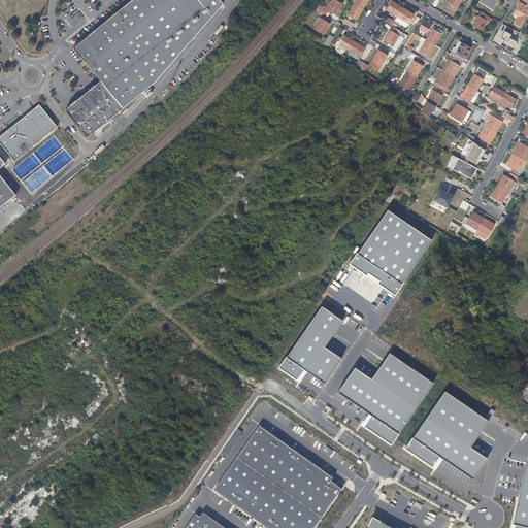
[(74,47),(101,80),(124,107),(151,86),(157,80),(194,38),(203,24),(205,25),(224,4),(224,3),(221,0),(131,0),(128,3),(127,4),(114,13),(112,15),(74,47)]
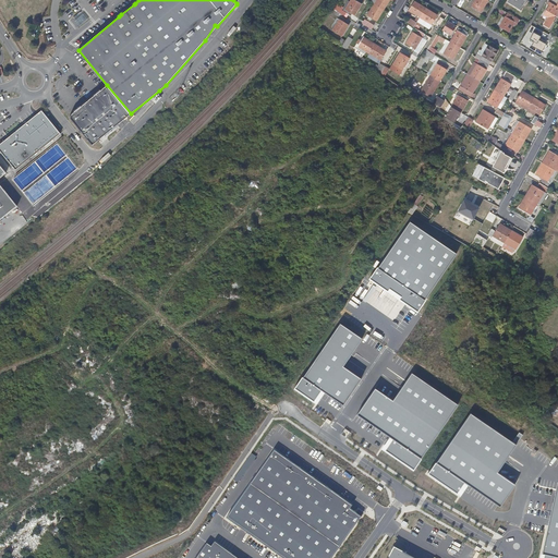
[(346,9),(350,1),(348,0),(347,0),(341,10),(347,13),(348,14),(350,12),(346,9)]
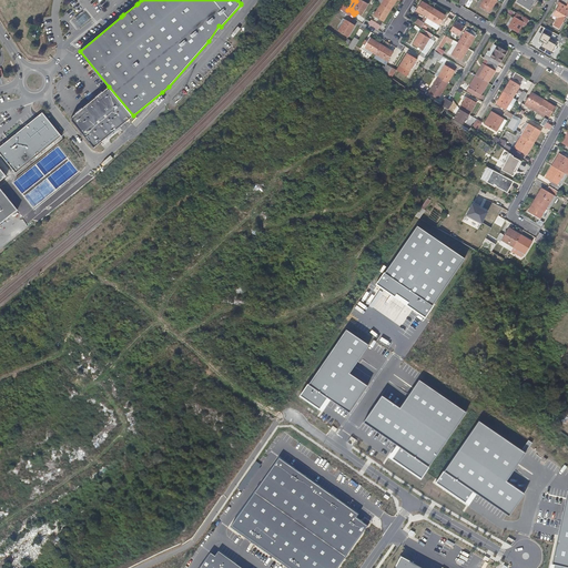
[(361,16),(367,3),(361,0),(356,0),(356,1),(352,9),(356,12),(359,16),(361,16)]
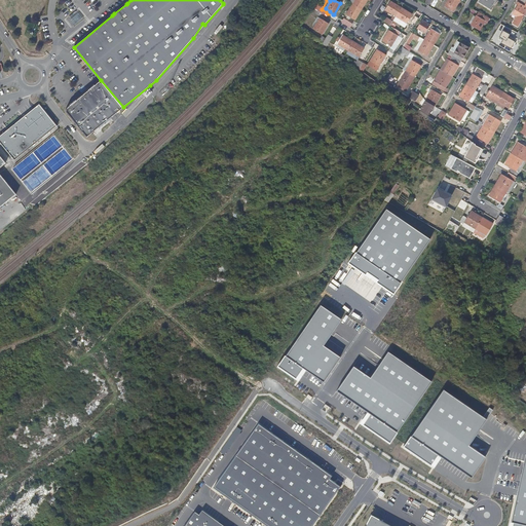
[(362,9),(366,0),(354,0),(352,4),(362,9)]
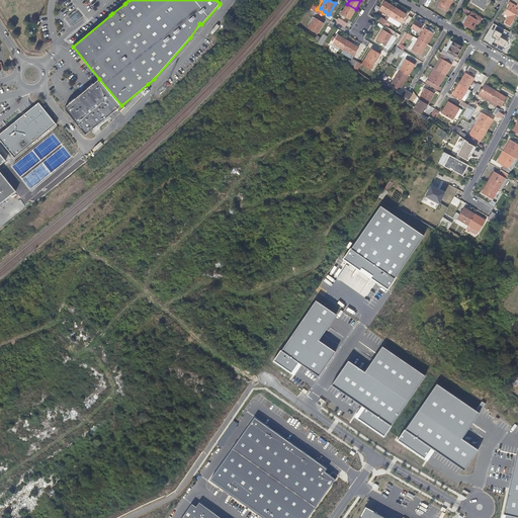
[(446,11),(452,0),(451,0),(440,0),(438,5),(446,11)]
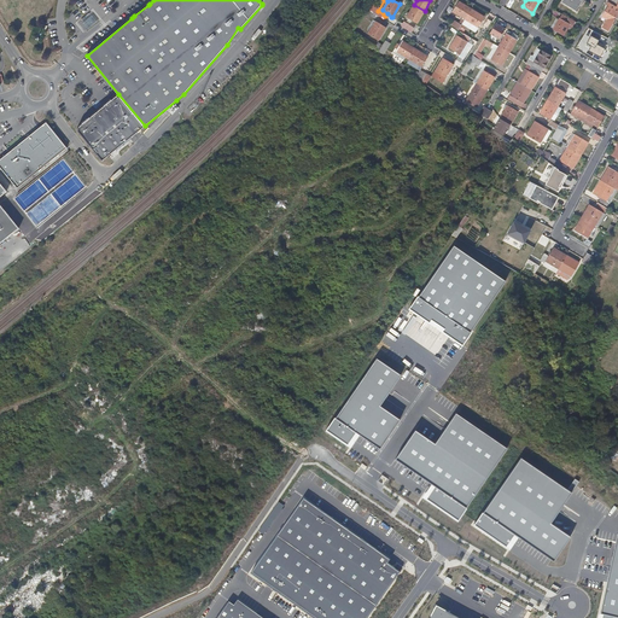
[(465,19),(471,9),(460,3),(453,13),(465,19)]
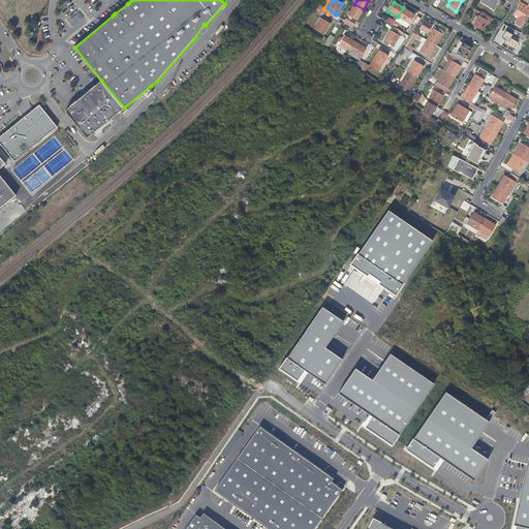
[(486,9),(477,3),(474,7),(475,7),(478,8),(484,12),(486,9)]
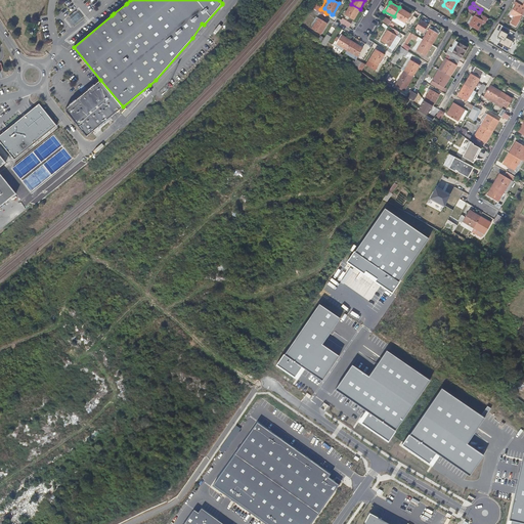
[(353,19),(360,9),(351,4),(349,7),(345,14),(353,19)]
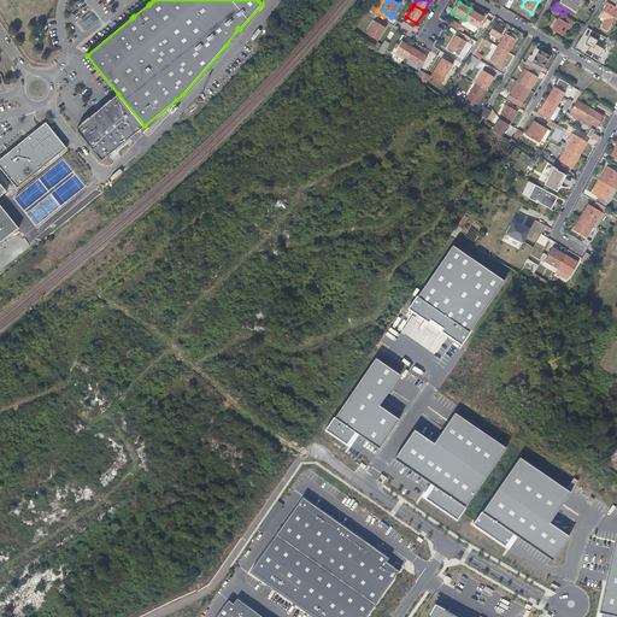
[(532,13),(522,6),(518,5),(517,7),(530,16),(532,13)]
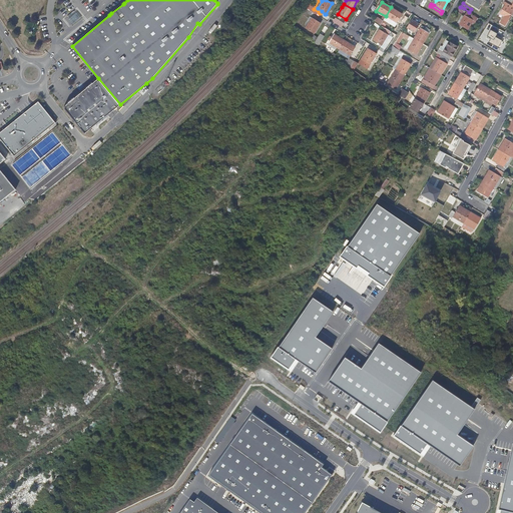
[(504,26),(512,11),(512,10),(504,5),(499,13),(503,16),(499,22),(504,26)]
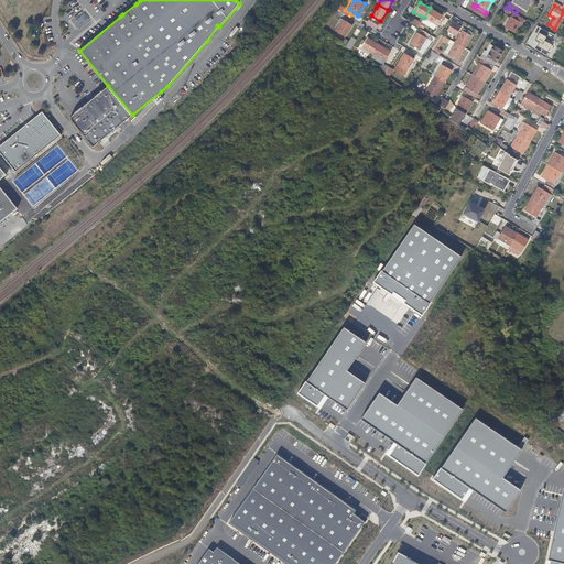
[(345,10),(339,7),(337,9),(338,9),(344,13),(348,15),(350,13),(345,10)]
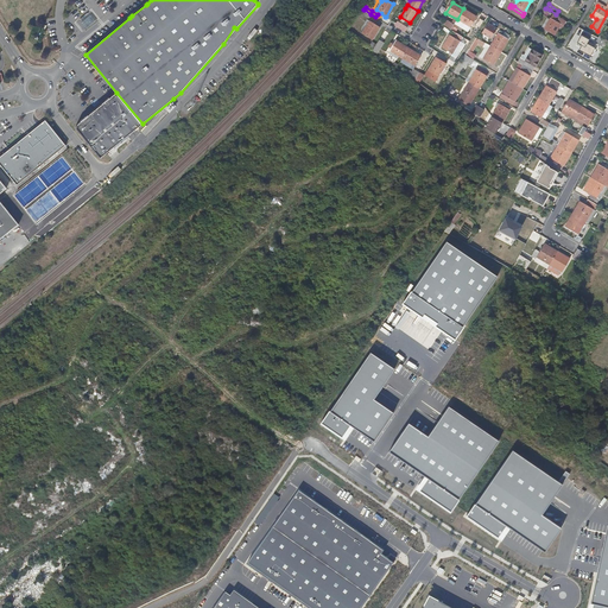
[(575,16),(577,10),(574,7),(568,17),(572,19),(574,16),(575,16)]
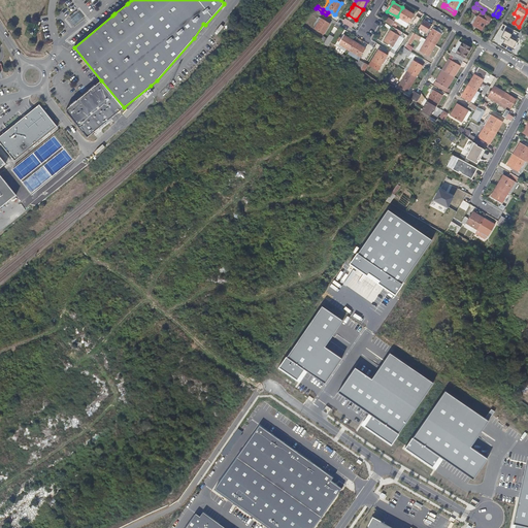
[(407,23),(413,14),(402,7),(397,17),(407,23)]
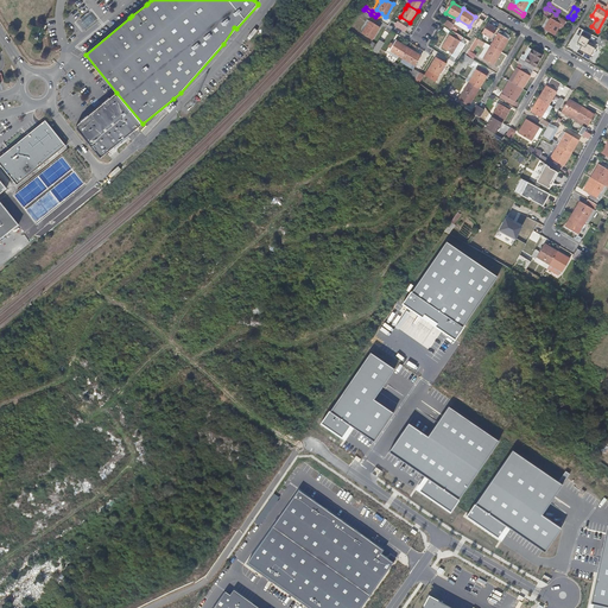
[(553,35),(561,24),(563,25),(567,20),(552,13),(544,29),(553,35)]
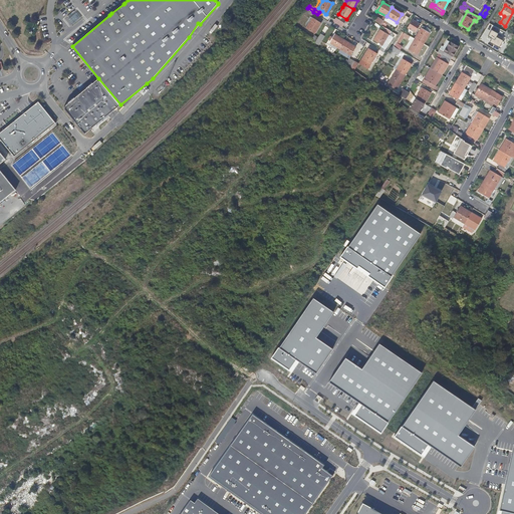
[(407,22),(409,18),(406,16),(400,25),(403,27),(407,22)]
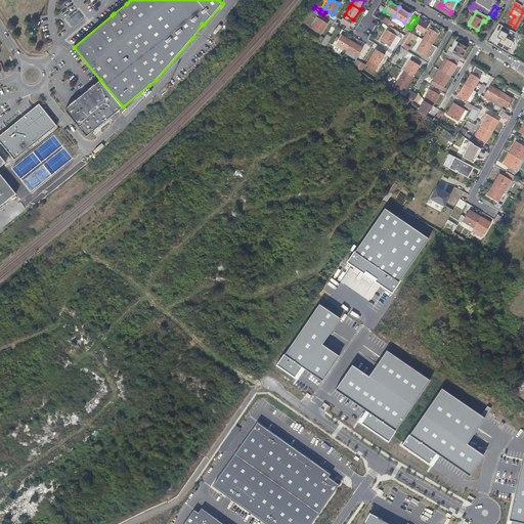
[(423,26),(428,18),(424,16),(420,24),(423,26)]
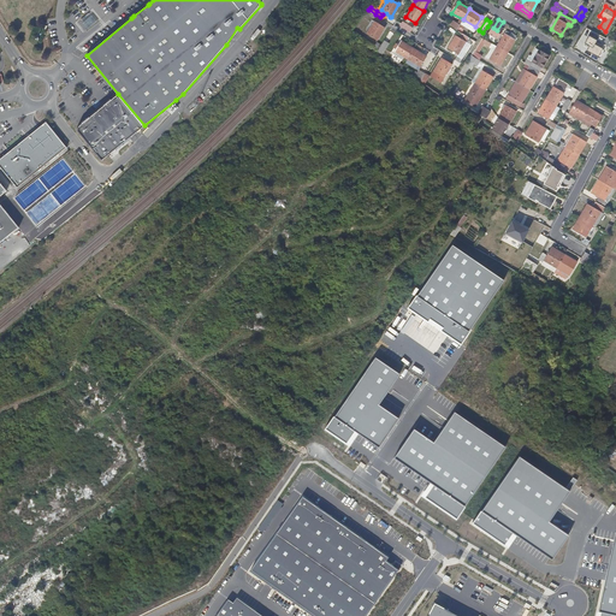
[(377,40),(385,27),(374,21),(369,29),(367,34),(377,40)]
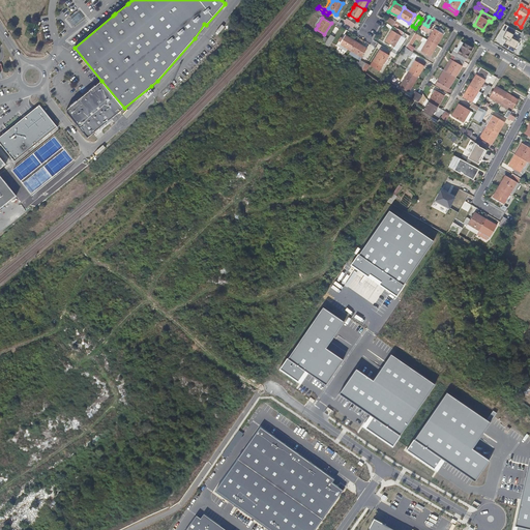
[(355,24),(348,19),(347,21),(346,20),(344,22),(349,26),(353,28),(355,24)]
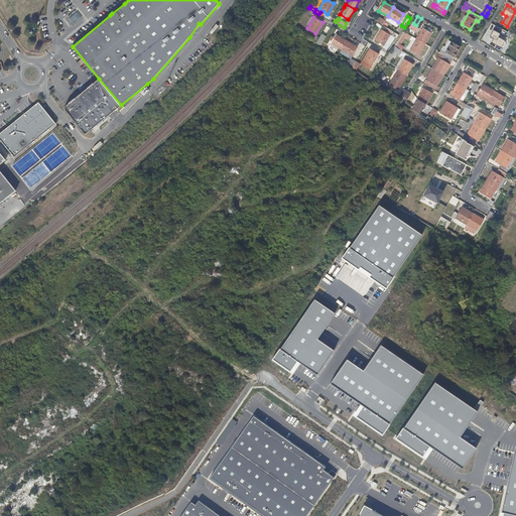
[(425,44),(431,33),(422,28),(416,38),(425,44)]
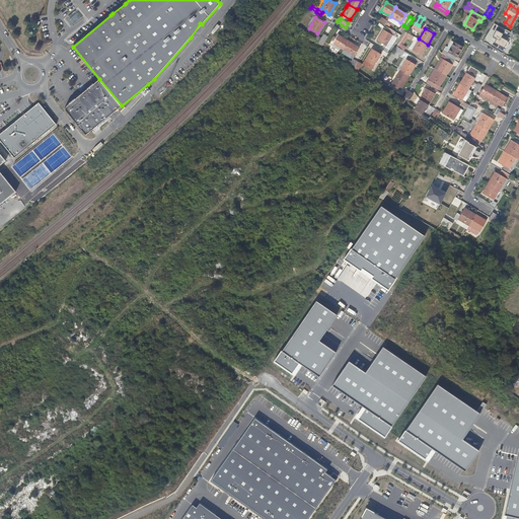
[(392,34),(384,29),(377,41),(385,46),(392,34)]
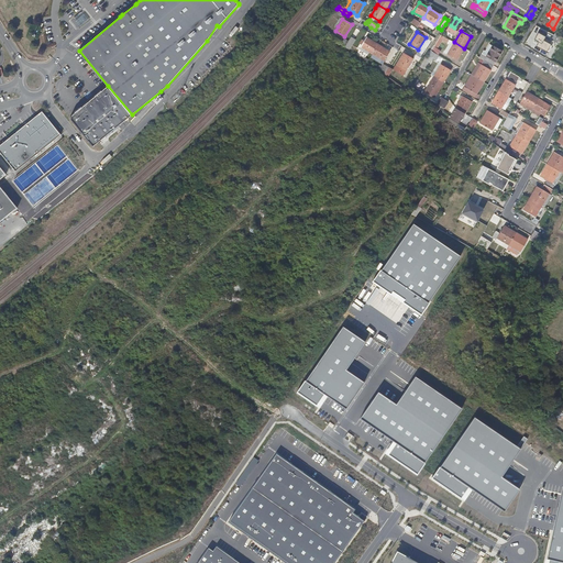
[(540,41),(538,46),(549,51),(552,42),(545,40),(548,35),(539,32),(536,40),(540,41)]
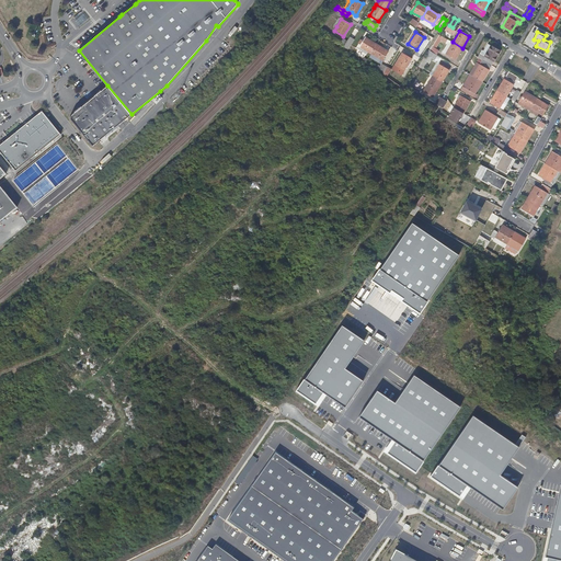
[(558,45),(560,38),(560,37),(559,36),(558,38),(552,34),(552,35),(549,39),(558,45)]
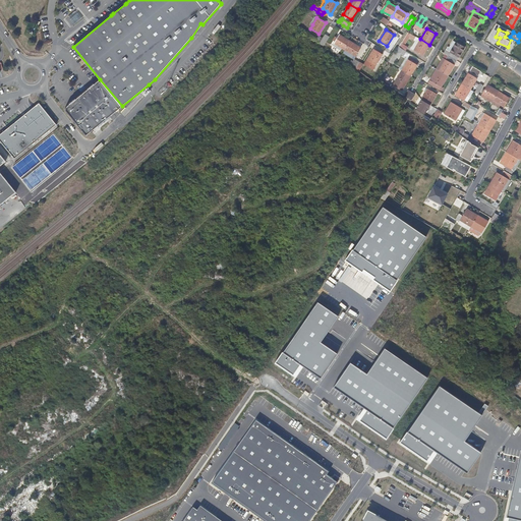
[(349,41),(339,35),(334,43),(342,48),(344,50),(349,41)]
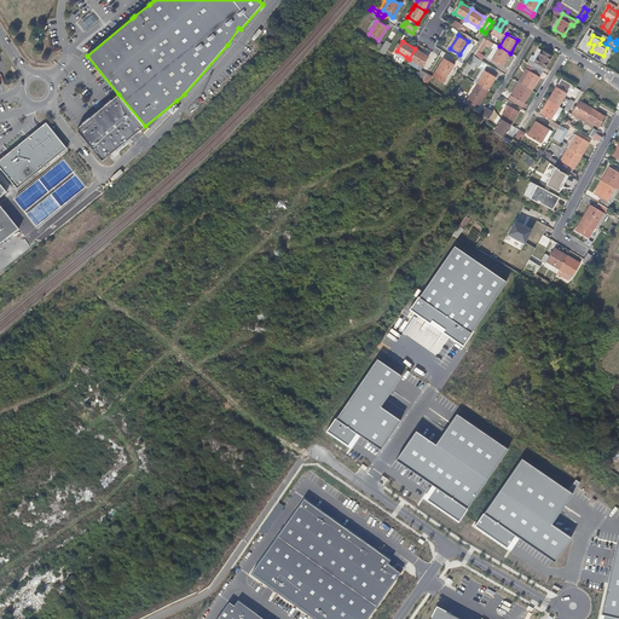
[(502,65),(510,53),(499,46),(492,59),(502,65)]
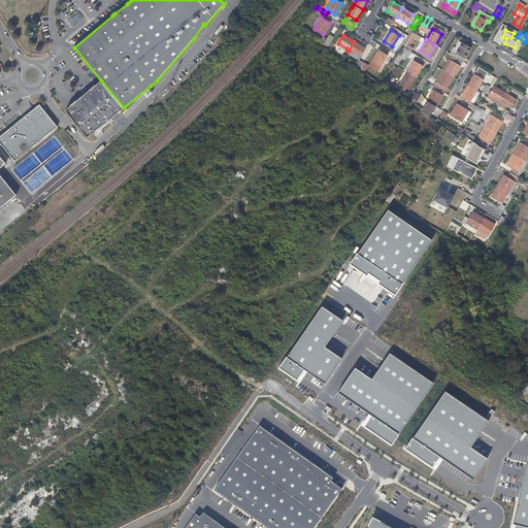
[(365,48),(354,41),(349,51),(360,57),(365,48)]
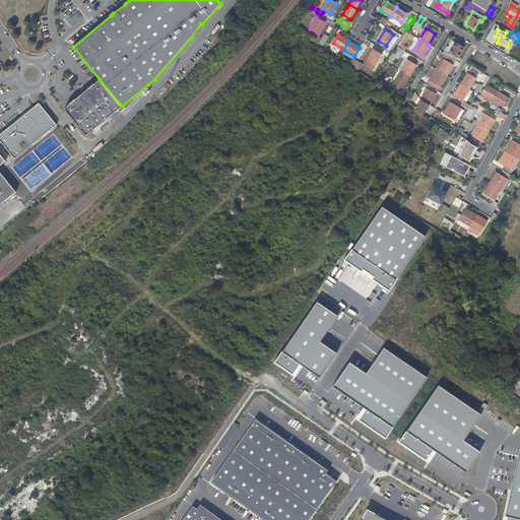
[(447,55),(454,43),(452,41),(448,48),(446,47),(443,53),(444,53),(447,55)]
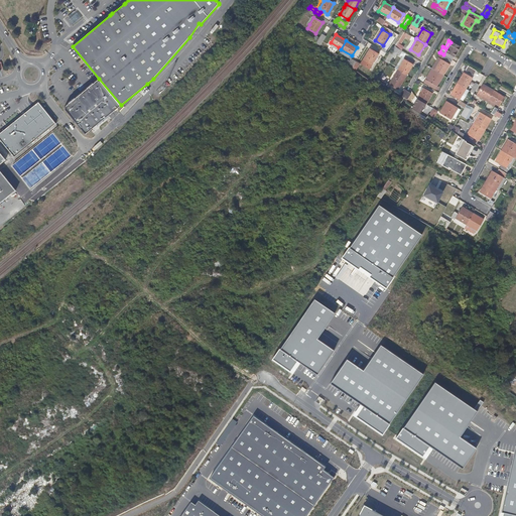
[(453,59),(460,47),(452,42),(450,42),(443,54),(447,56),(453,59)]
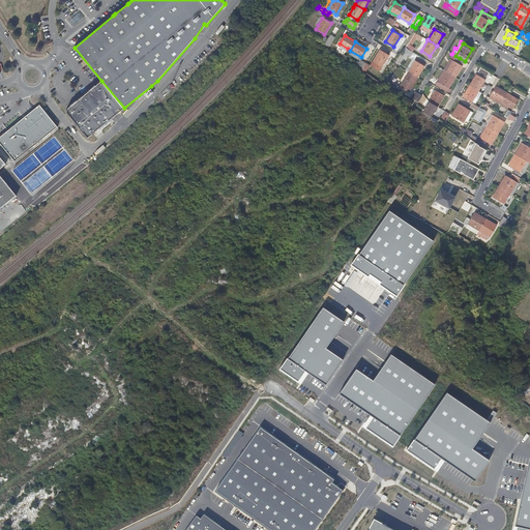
[(410,56),(412,52),(405,48),(403,52),(410,56)]
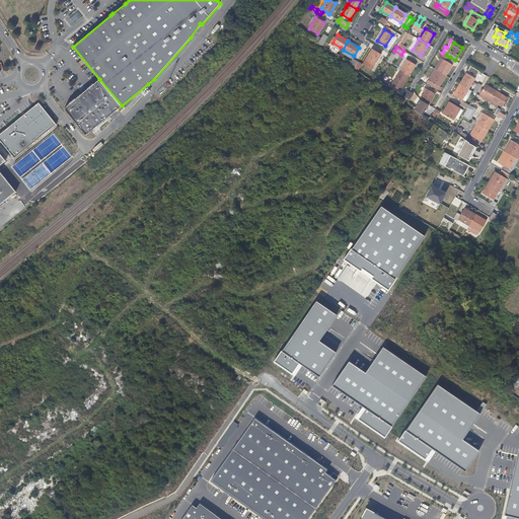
[(373,65),(380,54),(372,49),(365,60),(373,65)]
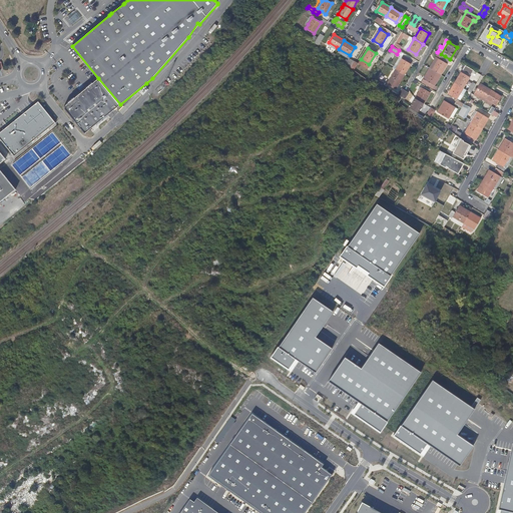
[(350,55),(339,49),(338,51),(348,58),(349,57),(350,55)]
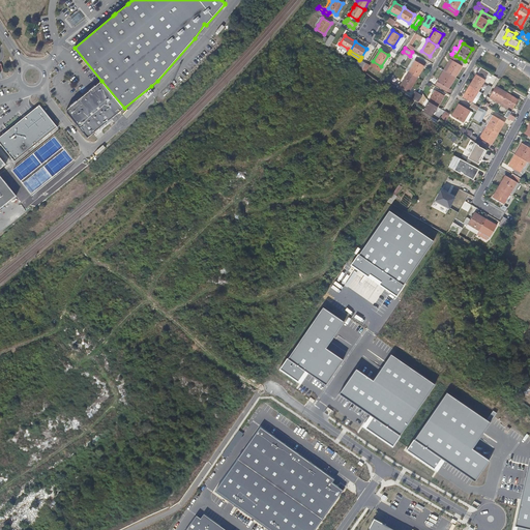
[(465,61),(460,58),(455,56),(453,59),(463,65),(465,61)]
